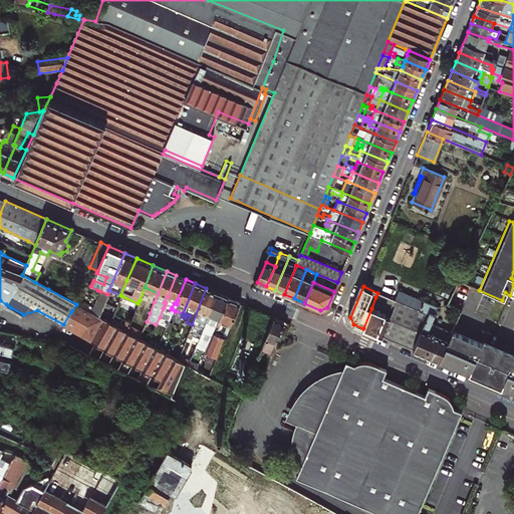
[(194,331),(201,333),(217,293),(206,288),(192,324),(188,335),(192,336),(194,331)]
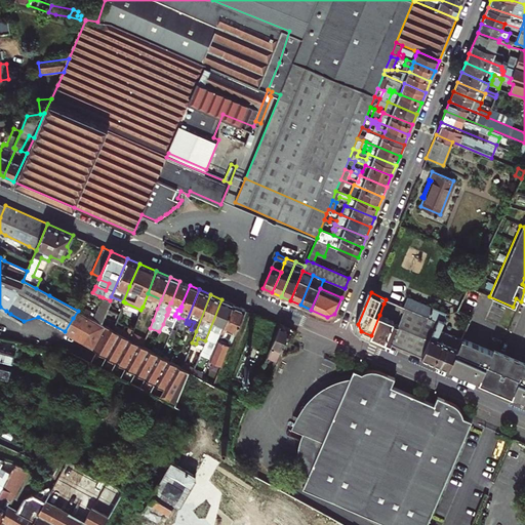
[(444,321),(443,320),(446,314),(407,296),(403,307),(406,308),(438,322),(422,358),(448,368),(461,339),(441,331),(443,327),(442,327),(444,321)]
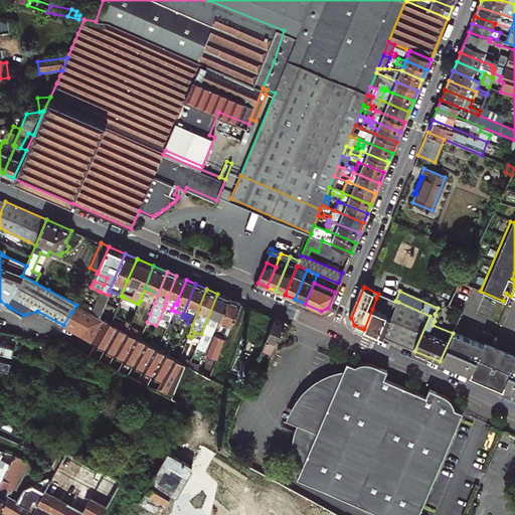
[(91,313),(100,318),(110,296),(108,295),(101,292),(91,313)]
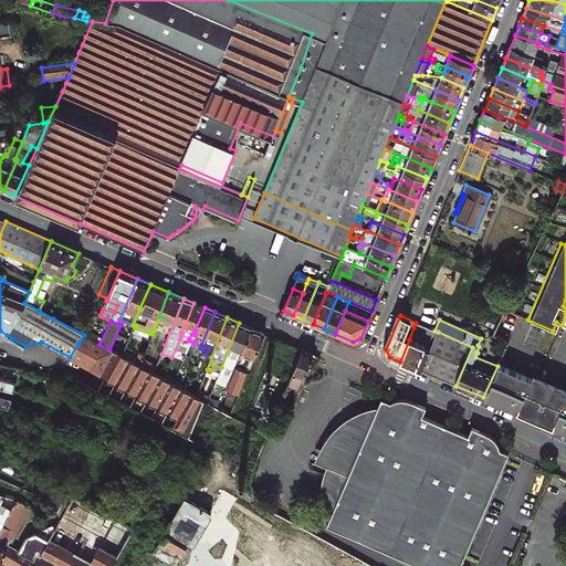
[(223,368),(232,371),(250,327),(239,323),(221,367),(219,373),(221,374),(223,368)]
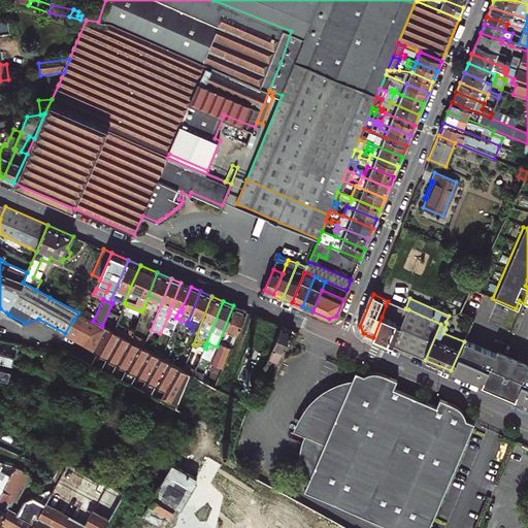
[(408,309),(405,308),(388,301),(386,305),(406,315),(408,309)]
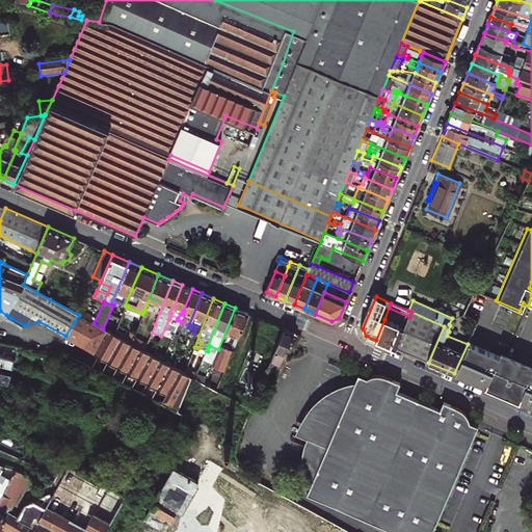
[(235,335),(238,337),(247,313),(235,308),(218,349),(216,354),(212,365),(224,370),(233,349),(230,348),(235,335)]
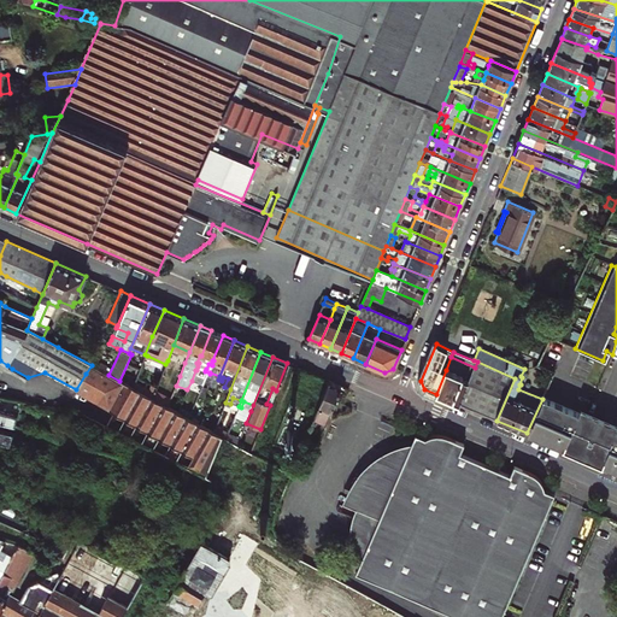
[(459,404),(497,421),(515,378),(477,362),(475,368),(469,382),(459,404)]
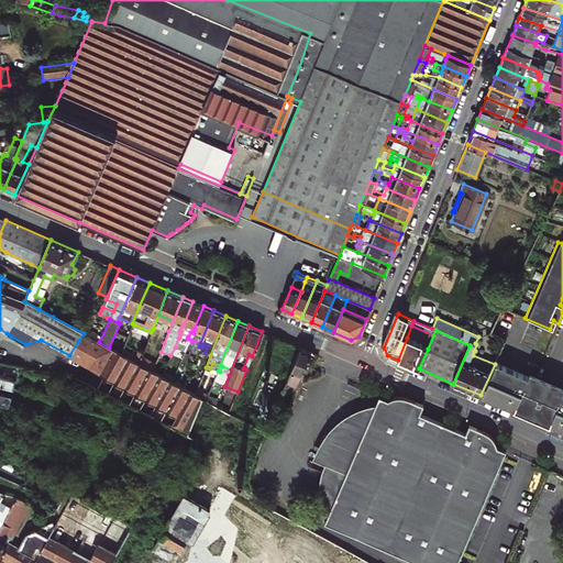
[(139,363),(120,353),(109,348),(99,342),(84,333),(78,341),(69,355),(114,381),(176,414),(170,424),(186,432),(188,433),(201,398),(195,394),(183,387),(173,382),(163,376),(152,371),(139,363)]
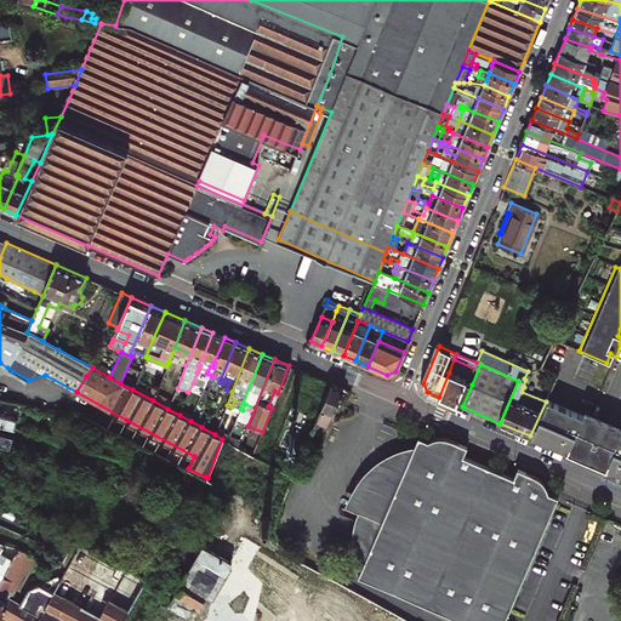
[(439,397),(462,406),(472,385),(465,381),(466,379),(449,372),(439,397)]
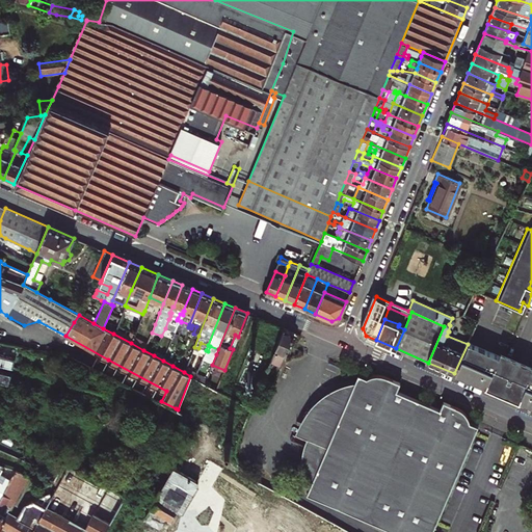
[(178,330),(185,335),(188,327),(189,324),(181,321),(181,322),(180,324),(178,330)]
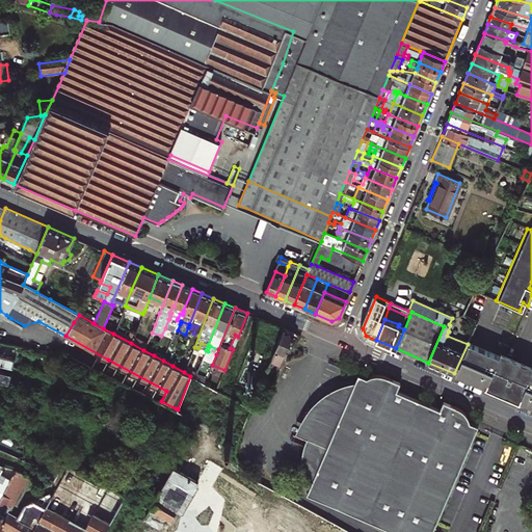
[(267,367),(278,372),(289,345),(294,333),(283,328),(267,367)]
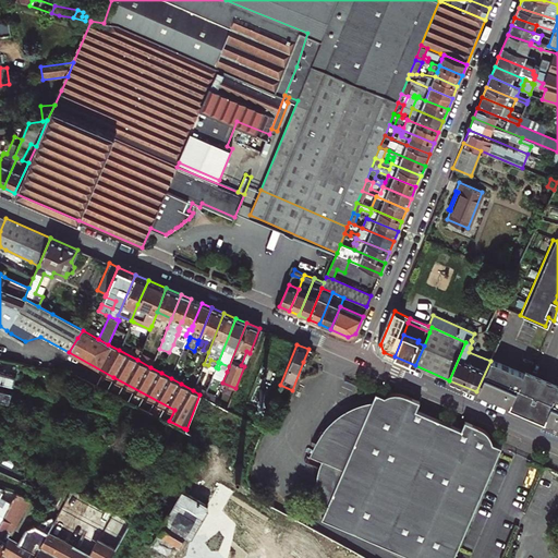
[(523,374),(490,360),(490,361),(476,391),(509,405),(512,399),(519,401),(530,376),(523,374)]
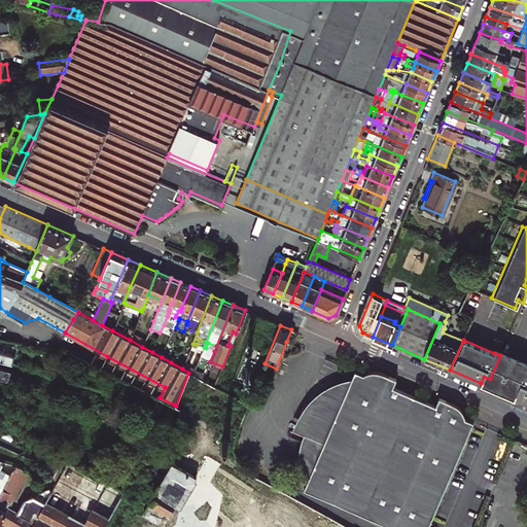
[(526,360),(512,354),(496,348),(494,353),(500,355),(490,379),(484,377),(481,383),(497,390),(514,397),(517,390),(511,388),(522,364),(526,366),(526,360)]
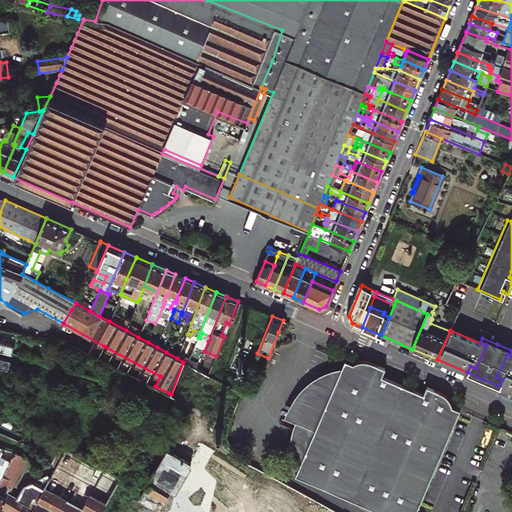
[(14,344),(0,340),(0,349),(12,353),(14,344)]
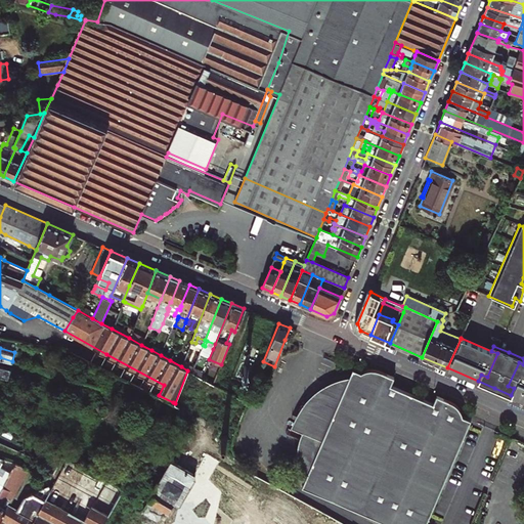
[(74,366),(80,368),(85,358),(80,355),(74,366)]
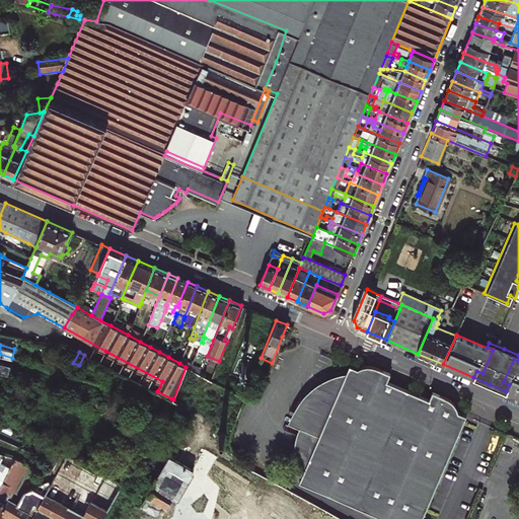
[(518,361),(514,359),(503,382),(509,384),(506,391),(518,396),(518,361)]
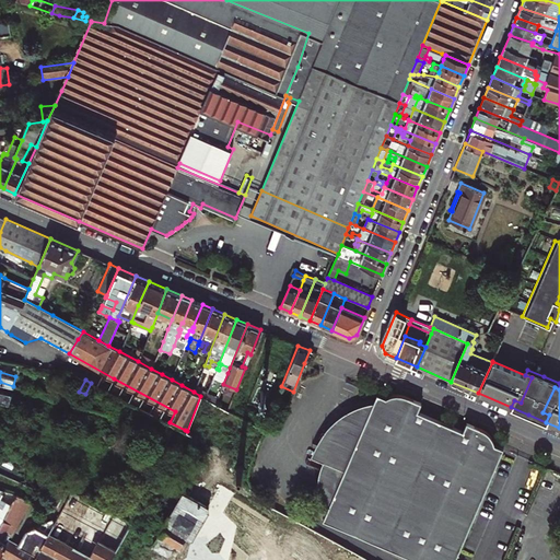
[(11,394),(0,391),(0,400),(2,401),(8,404),(11,394)]
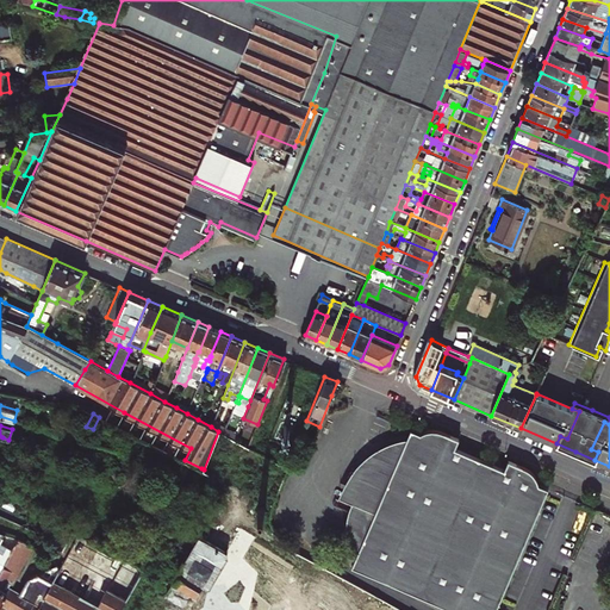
[(234,440),(237,434),(225,428),(223,434),(234,440)]
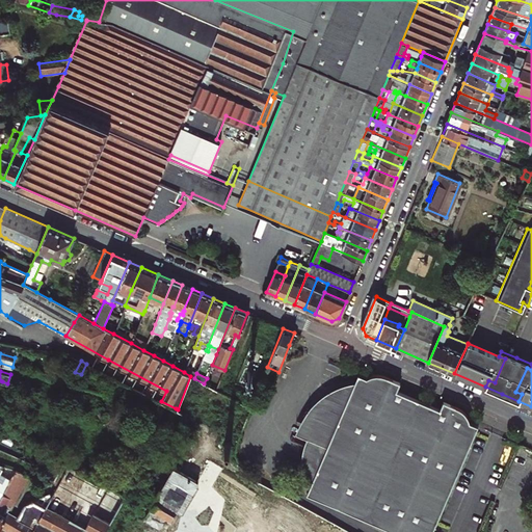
[(393,531),(432,531),(479,427),(471,423),(470,421),(469,418),(466,414),(461,410),(444,402),(441,409),(398,391),(401,382),(382,375),(376,375),(370,376),(368,378),(358,374),(357,376),(362,388),(351,391),(333,435),(309,488),(307,495),(393,531)]
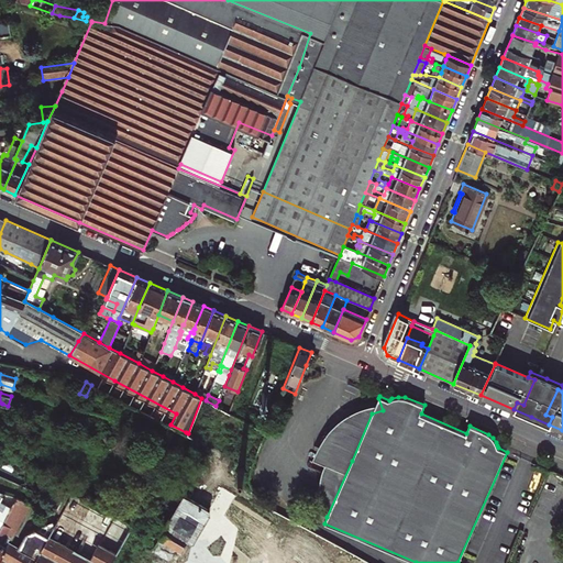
[(327,517),(352,461),(372,414),(383,410),(378,398),(376,406),(365,407),(354,410),(341,418),(330,429),(312,457),(324,463),(319,494),(326,515),(327,517)]
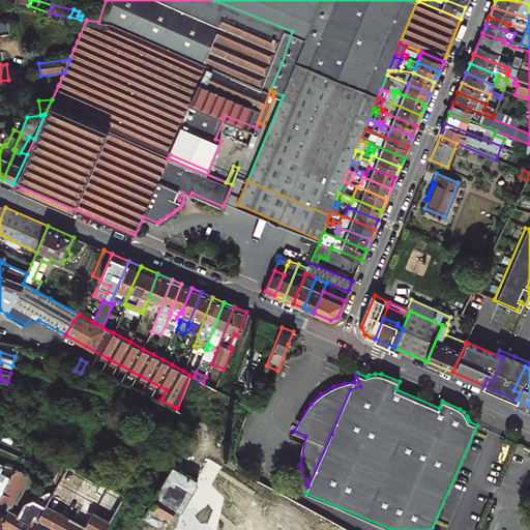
[(48,477),(56,483),(67,464),(58,459),(51,472),(48,477)]
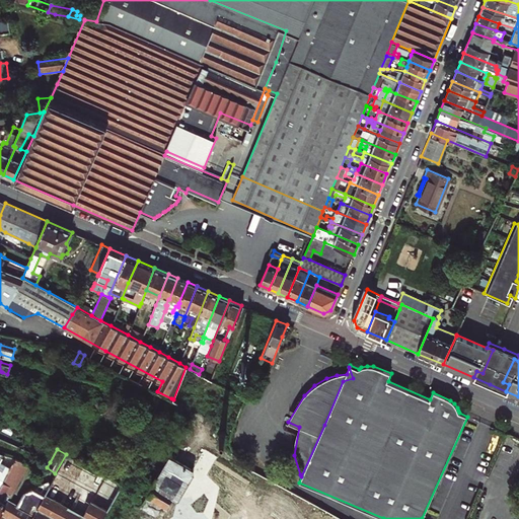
[(0,459),(0,485),(15,457),(3,454),(0,459)]
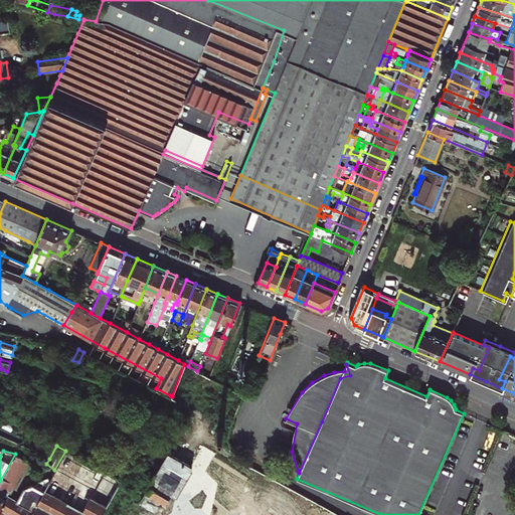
[(0,509),(8,495),(11,490),(7,487),(23,459),(15,454),(0,481),(0,509)]
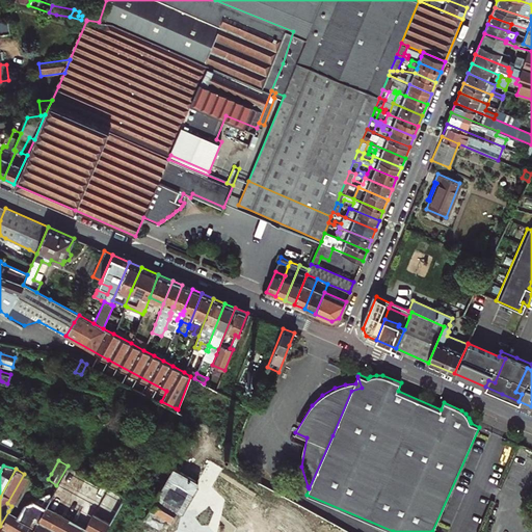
[(151,508),(165,517),(170,521),(173,520),(178,510),(180,511),(183,510),(197,484),(196,481),(174,469),(151,508)]
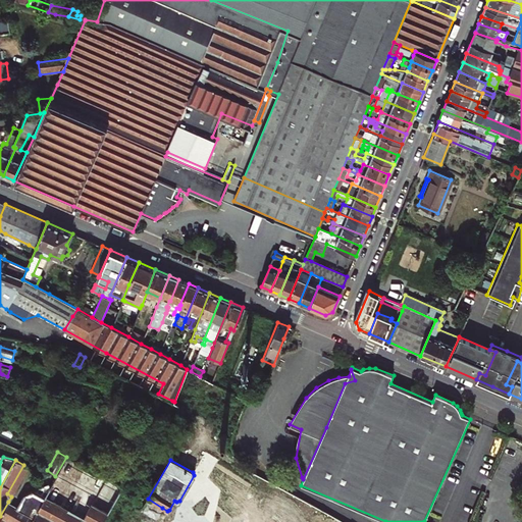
[(54,521),(56,520),(60,521),(72,521),(77,514),(44,497),(49,487),(45,488),(44,485),(23,494),(16,507),(7,521),(54,521)]
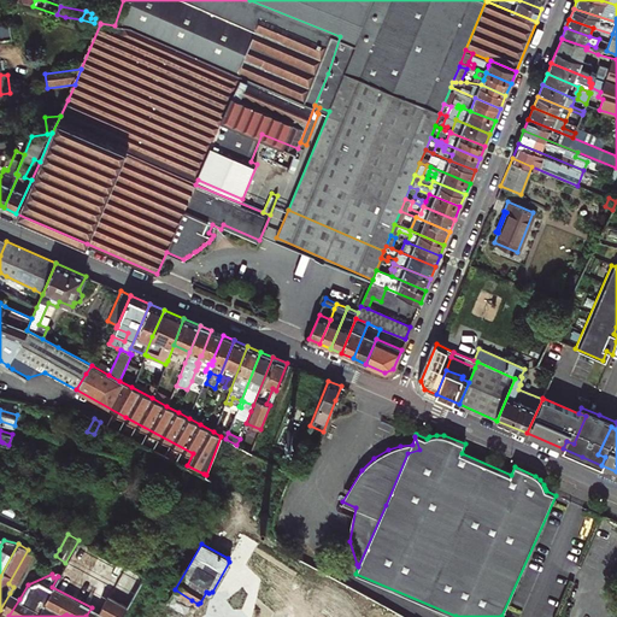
[(0,610),(0,616),(9,616),(19,599),(10,593),(0,610)]
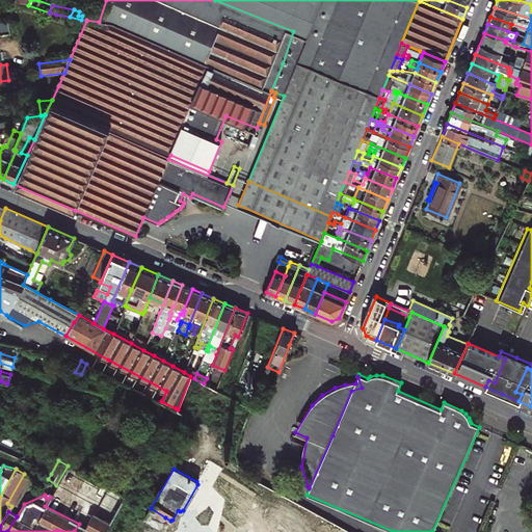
[(104,531),(110,523),(95,514),(86,528),(83,531),(104,531)]
